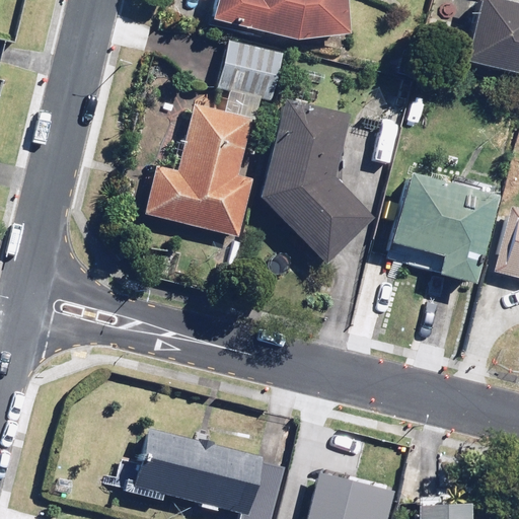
[(217,0),(213,16),(300,40),(352,34),(348,0),(217,0)]
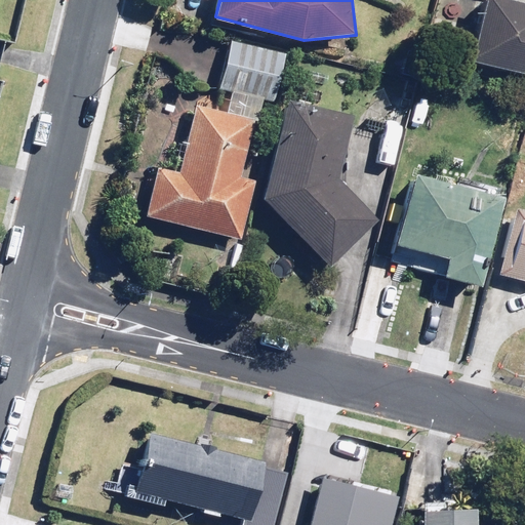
[(524,1),(517,0),(483,0),(470,63),(524,74),(524,1)]
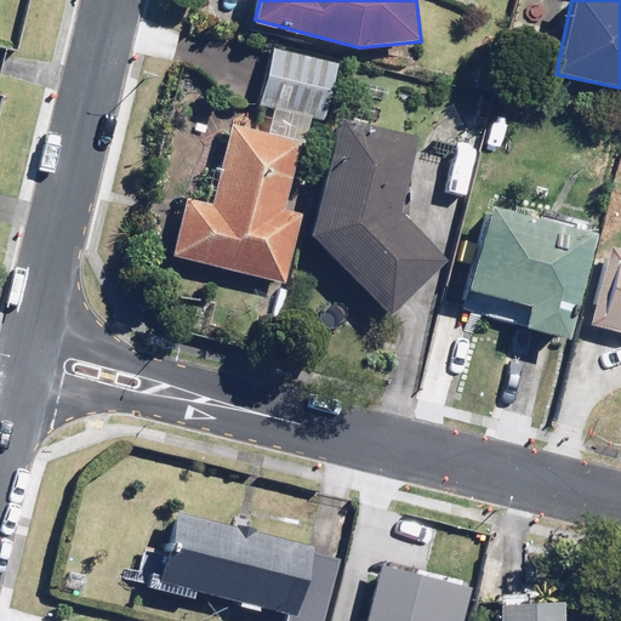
[(286,208),(309,115),(326,119),(340,67),(271,49),(256,102),(273,106),(266,135),(237,126),(217,201),(182,193),(166,254),(284,284),(303,211),(286,208)]
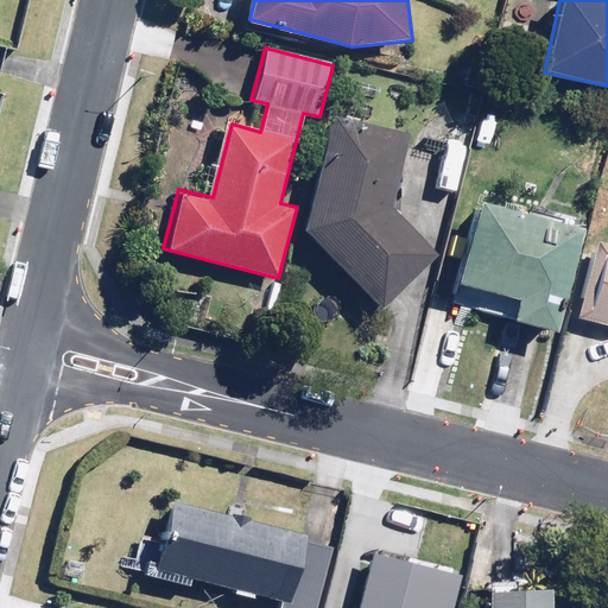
[(428,169),(400,163),(407,133),(333,114),(304,228),(381,309),(438,254),(390,203),(392,196),(419,203),(428,169)]
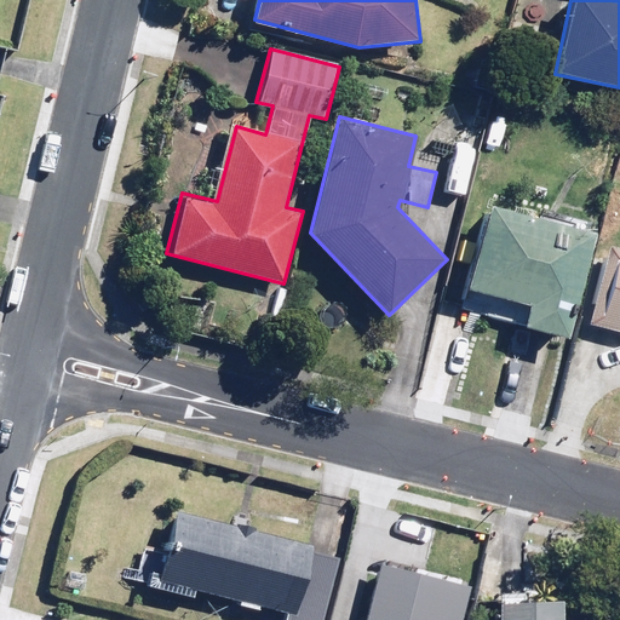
[(596,233),(489,205),(466,288),(486,293),(480,316),(567,339),(596,233)]
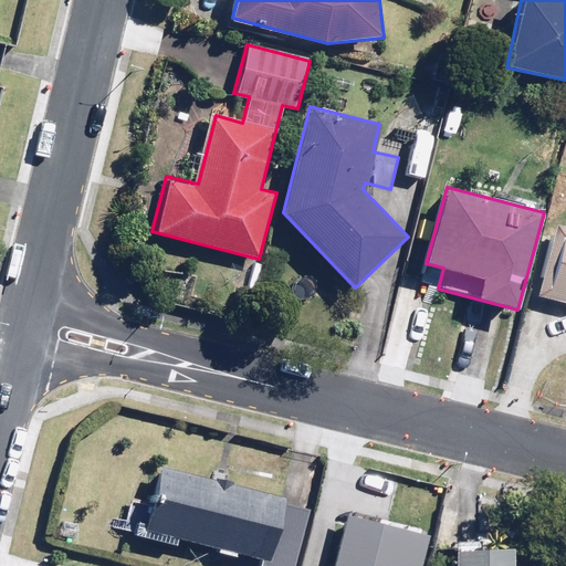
[(565,224),(555,222),(535,299),(565,306),(565,224)]
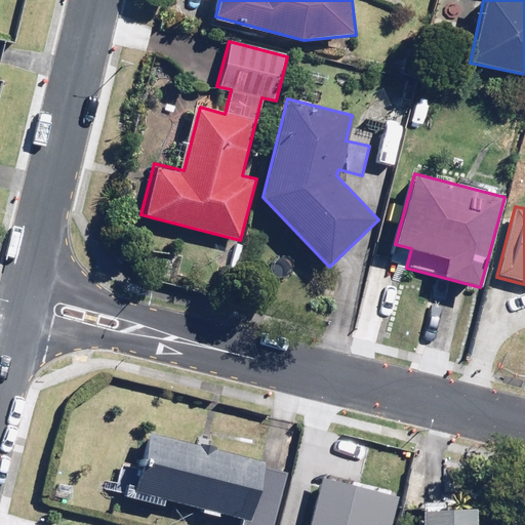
[(265,461),(150,433),(143,463),(123,459),(114,494),(166,507),(167,499),(245,519),(243,524),(275,524),(288,474),(263,468),(265,461)]
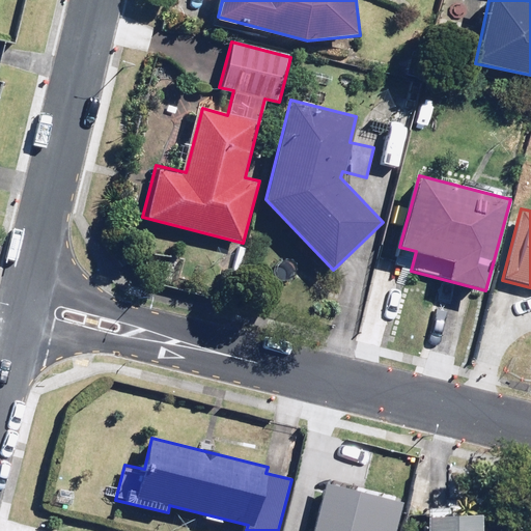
[(394,530),(400,505),(323,487),(312,530),(394,530)]
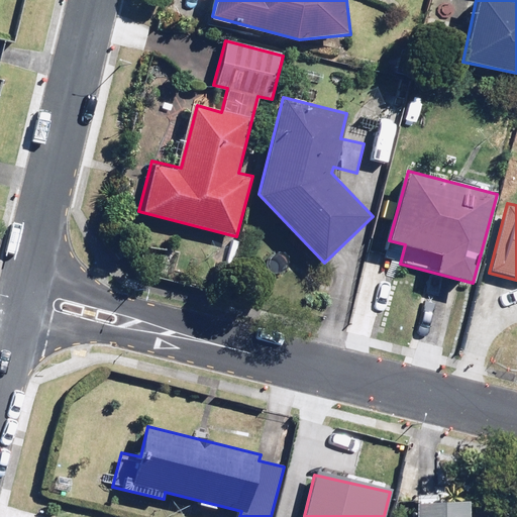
[(471,516),(472,500),(440,500),(440,495),(419,495),(419,516),(471,516)]
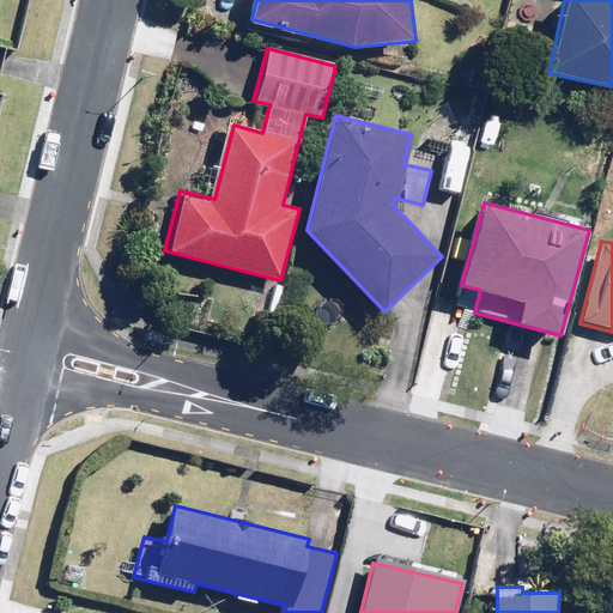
All buildings are outlined.
